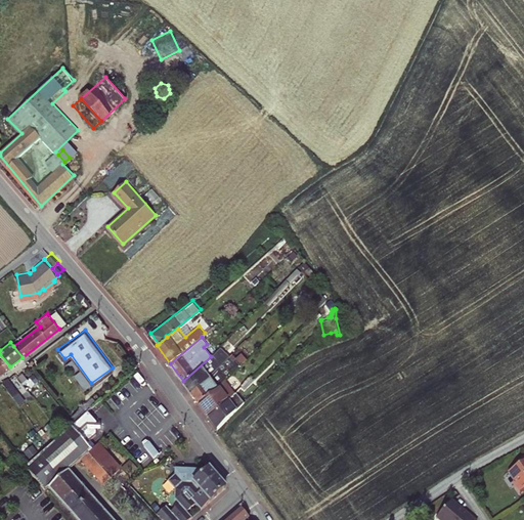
[(211,356),(183,381),(191,391),(229,356),(219,347),(211,356)]
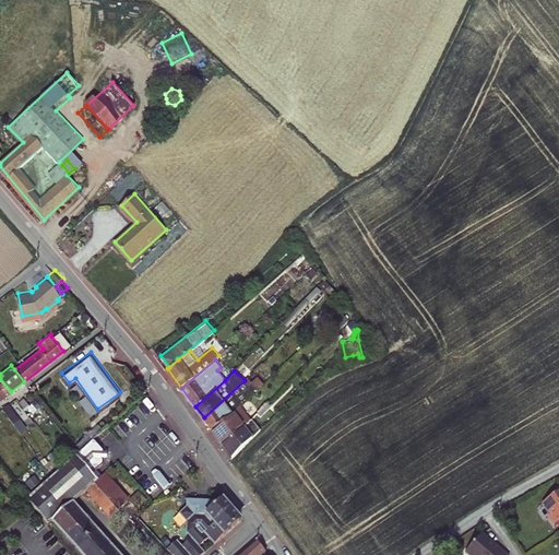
[(245,380),(204,417),(212,427),(241,403),(258,387),(248,376),(245,380)]
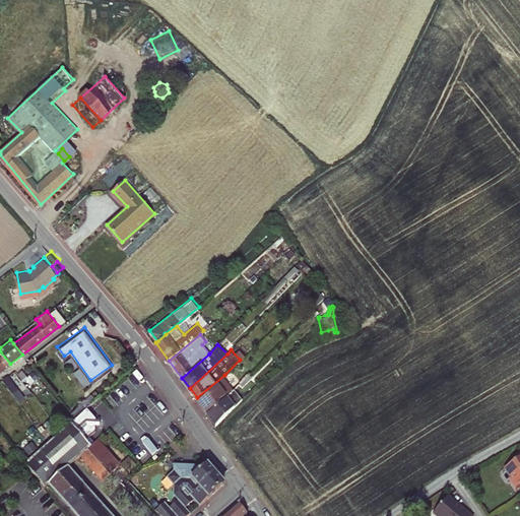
[(0,351),(0,371),(10,364),(0,351)]
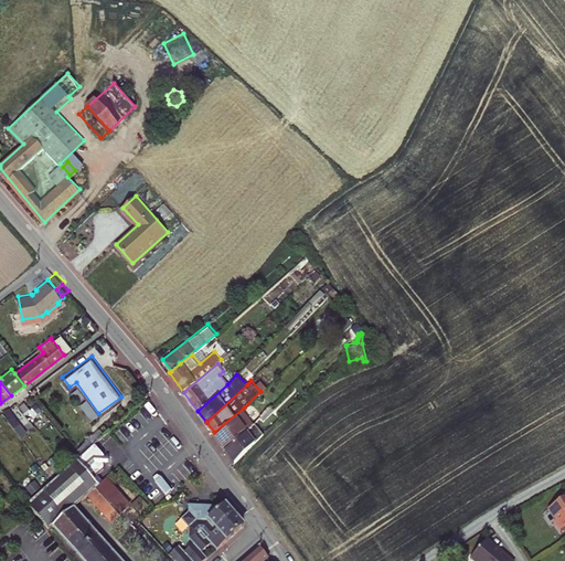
[(272,404),(260,415),(264,419),(275,409),(272,404)]
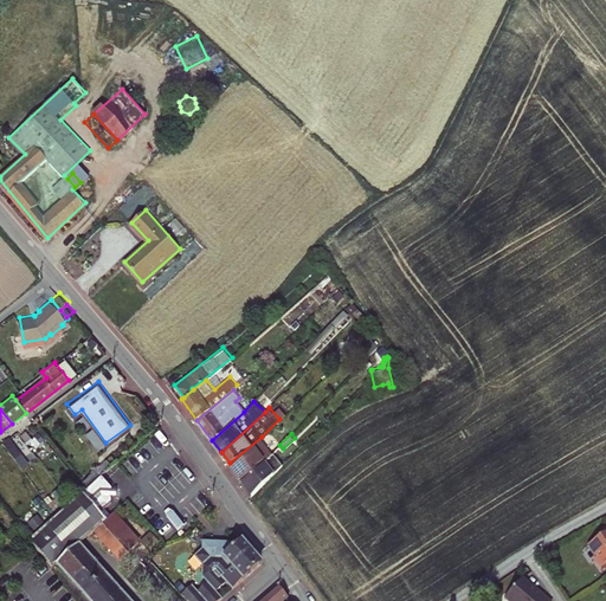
[(8,437),(2,441),(11,452),(17,447),(8,437)]
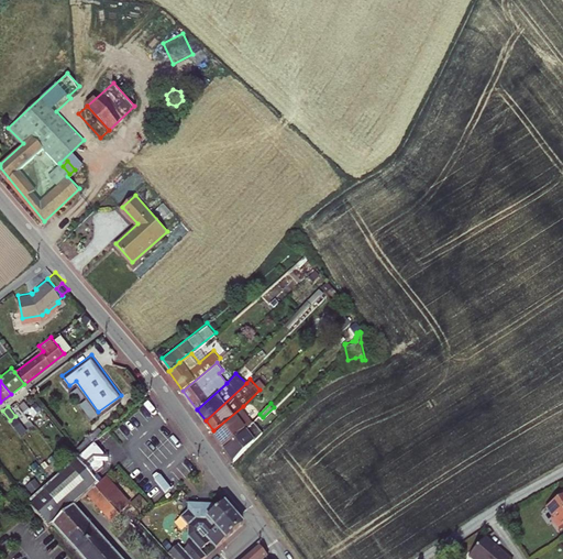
[(243,406),(213,430),(224,446),(253,420),(243,406)]
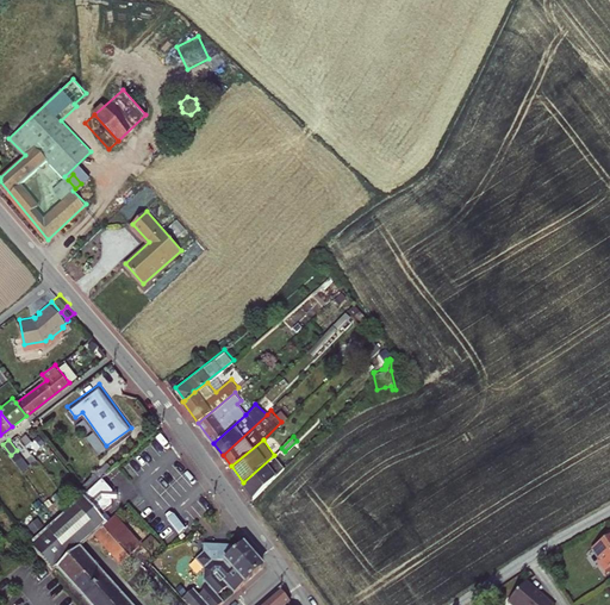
[(17,450),(11,455),(14,461),(22,455),(18,449),(17,450)]
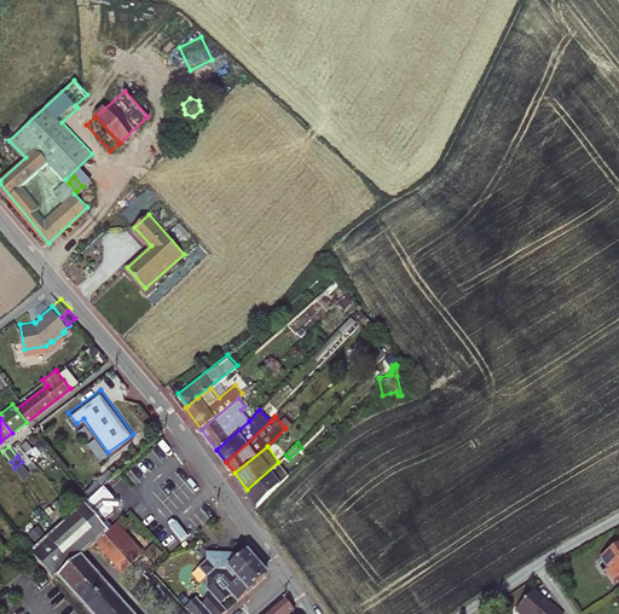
[(278,462),(247,490),(256,503),(289,471),(278,462)]
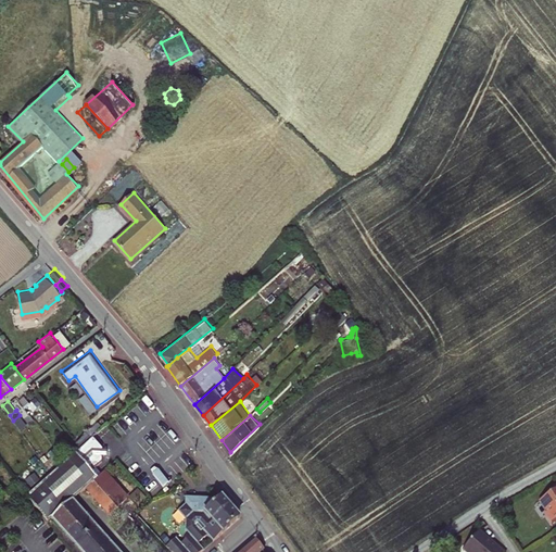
[(95,434),(76,449),(98,474),(101,472),(96,465),(102,460),(103,453),(103,448),(103,444),(95,434)]
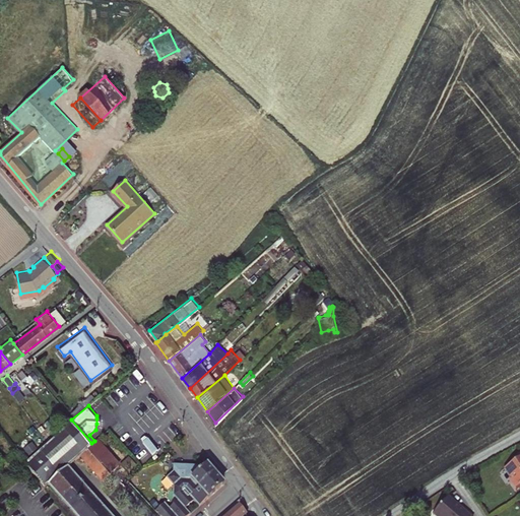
[(71,420),(24,460),(27,464),(36,473),(46,485),(49,480),(68,464),(80,453),(88,447),(91,443),(71,420)]
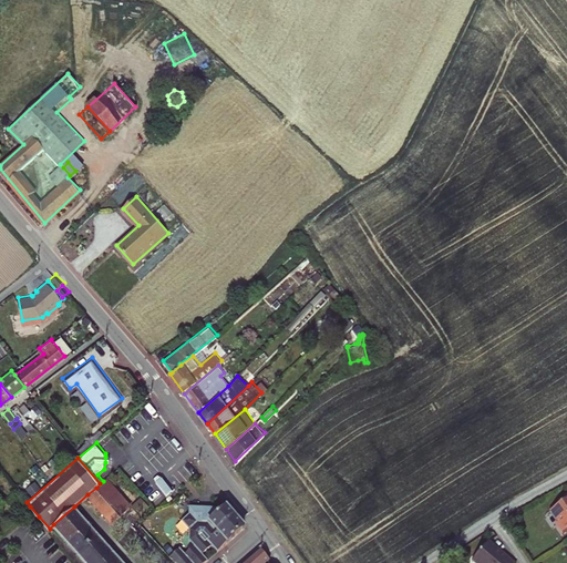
[(100,483),(96,488),(120,514),(127,508),(130,505),(106,479),(103,481),(100,483)]
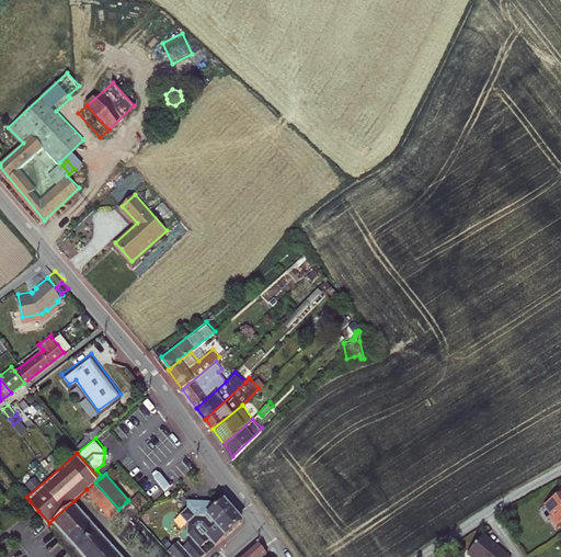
[(118,509),(95,482),(87,489),(111,515),(118,509)]
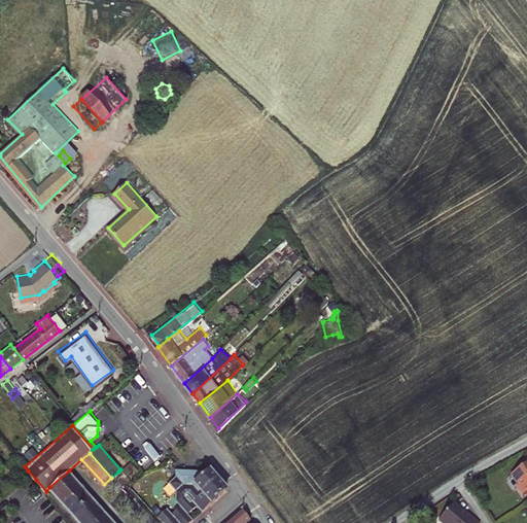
[(520,464),(511,471),(518,481),(518,485),(522,491),(526,488),(526,489),(526,456),(519,462),(520,464)]
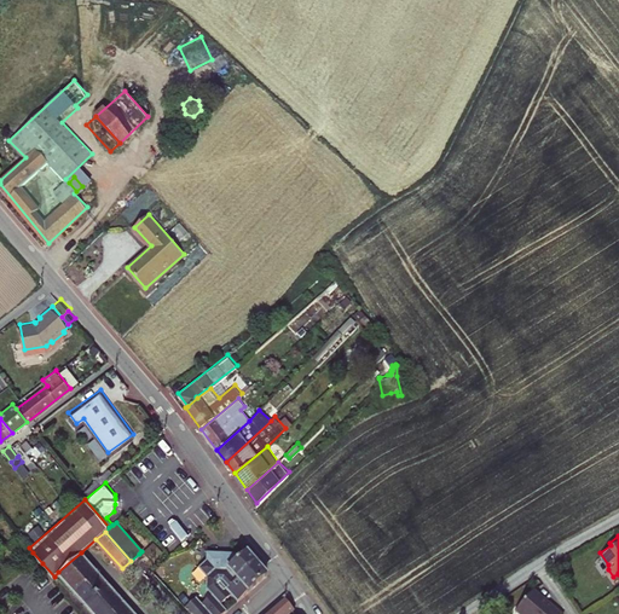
[(185,606),(191,613),(220,613),(226,608),(220,602),(231,592),(237,600),(267,573),(249,549),(241,556),(237,551),(227,551),(227,554),(223,554),(223,551),(208,550),(208,556),(197,566),(207,575),(206,588),(212,594),(202,602),(196,596),(185,606)]
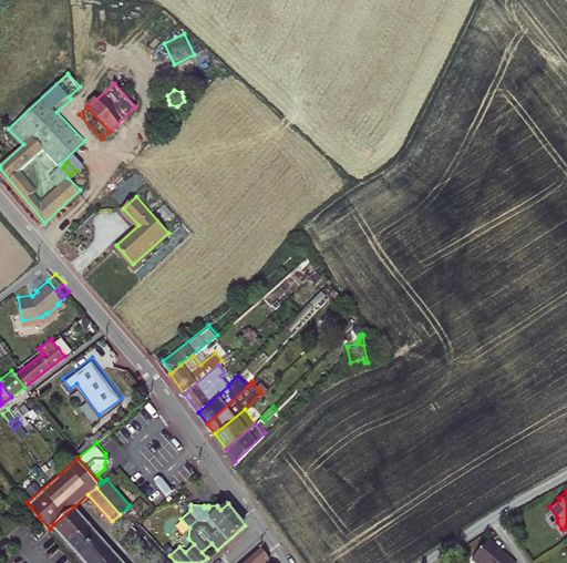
[(124,562),(74,507),(53,524),(88,562),(124,562)]
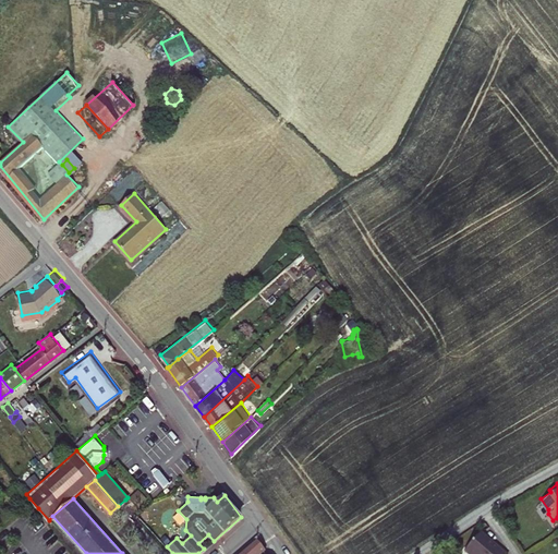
[(505,553),(506,553),(492,541),(490,542),(486,540),(486,536),(480,529),(463,548),(470,553),(505,553)]
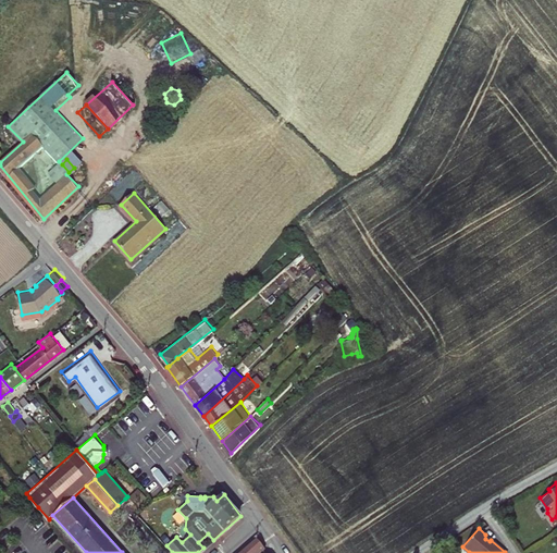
[(257,538),(249,544),(256,552),(257,552),(262,549),(264,548),(257,538)]
